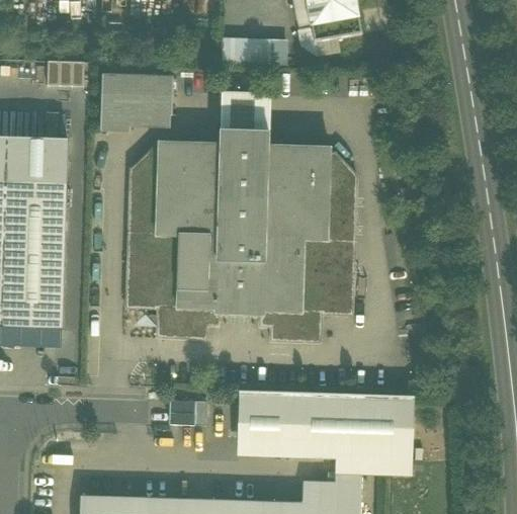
[(310,24),(313,41),(361,33),(355,0),(305,0),(308,15),(310,25),(310,24)]
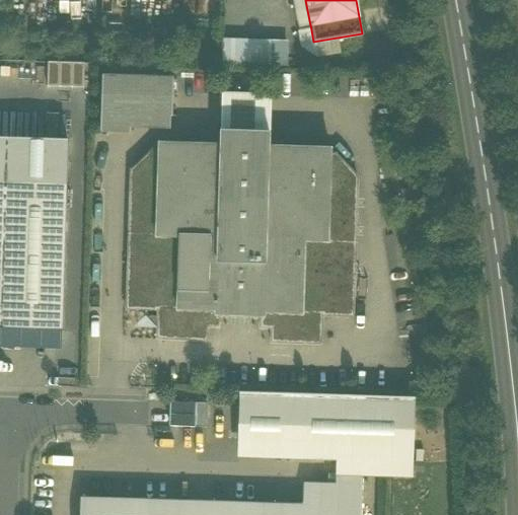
[(298,27),(310,25),(308,15),(297,17),(298,27)]
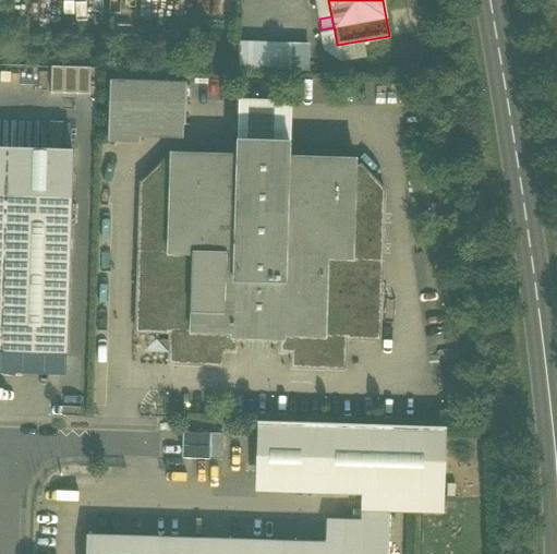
[(238,40),(238,65),(306,68),(306,43),(238,40)]
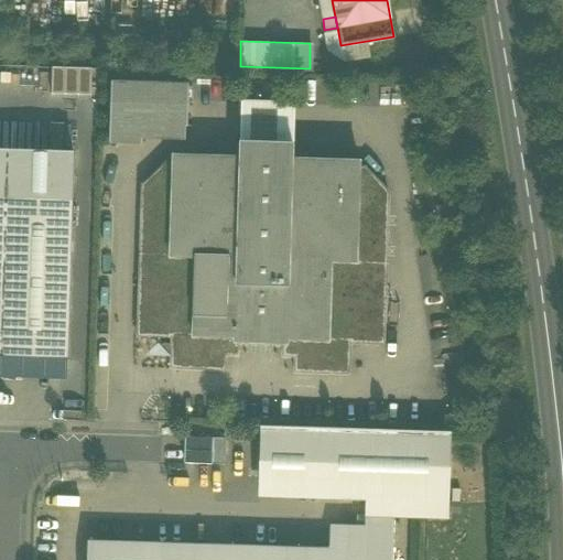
[(51,92),(64,92),(65,65),(52,64),(51,92)]
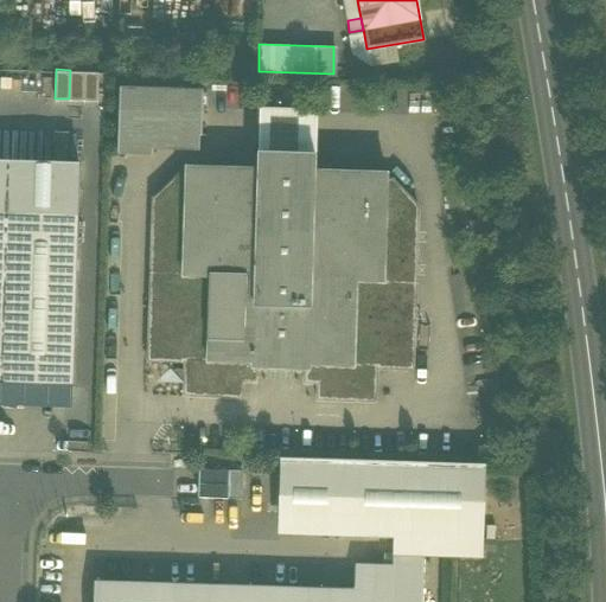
[(69,98),(83,98),(84,70),(70,70),(69,98)]
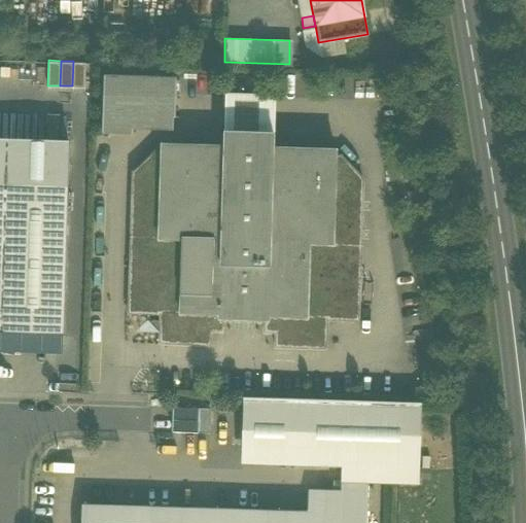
[(85,62),(73,61),(72,85),(84,86),(85,62)]
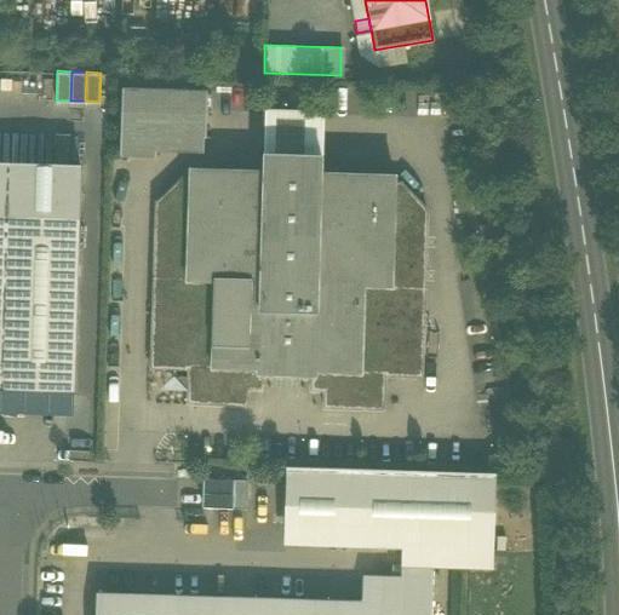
[(119,155),(154,156),(155,136),(205,137),(206,90),(121,87),(119,155)]
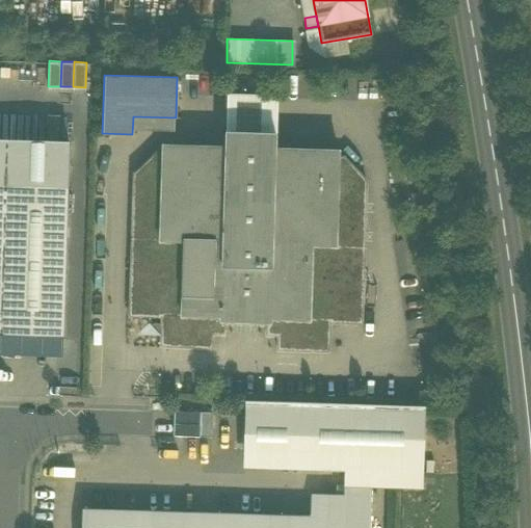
[(226,133),(227,133),(274,135),(275,135),(277,96),(227,94),(226,133)]
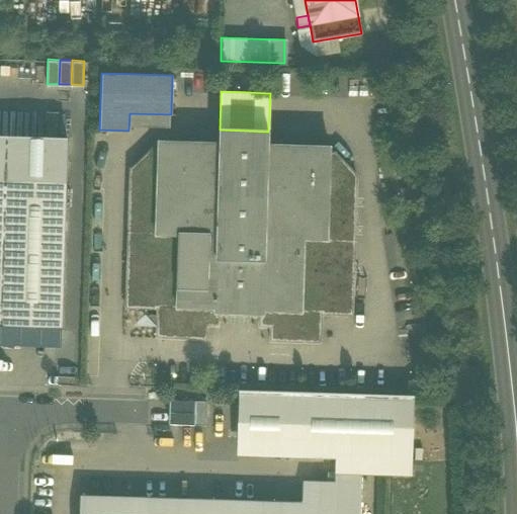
[(45,138),(57,139),(58,110),(46,110),(45,138)]
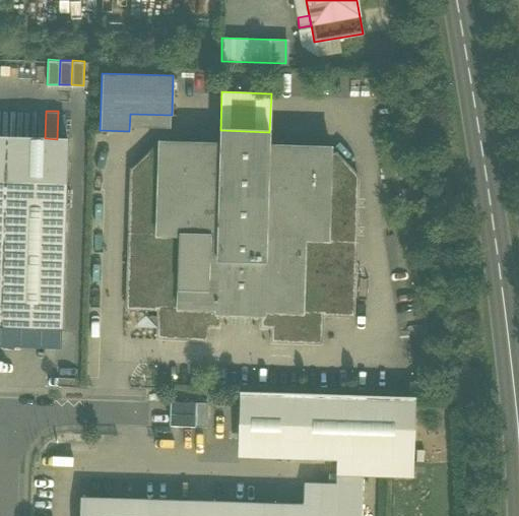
[(158,142),(158,146),(155,237),(179,237),(177,309),(214,311),(214,315),(217,315),(260,316),(263,316),(263,312),(302,313),(304,241),(327,242),(330,151),(330,147),(268,145),(268,132),(221,130),(220,144),(158,142)]
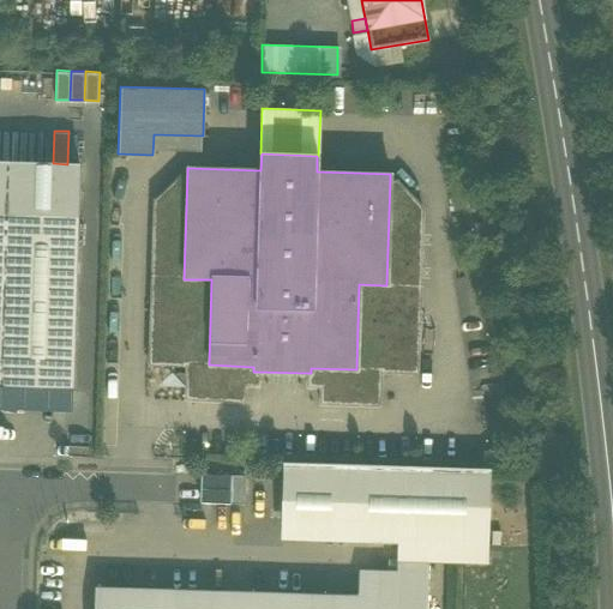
[(0,215),(77,217),(79,164),(67,164),(53,163),(0,161),(0,215)]
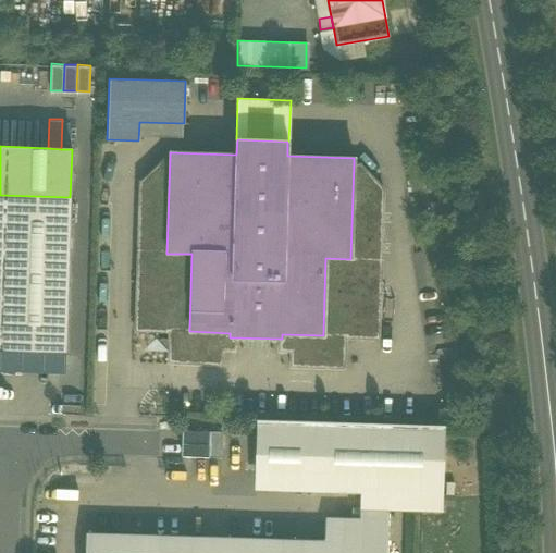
[(233,348),(233,338),(230,338),(230,333),(189,331),(192,254),(167,254),(170,157),(164,157),(139,181),(135,330),(169,331),(169,339),(161,338),(157,341),(162,346),(168,346),(168,360),(168,361),(221,363),(221,347),(233,348)]
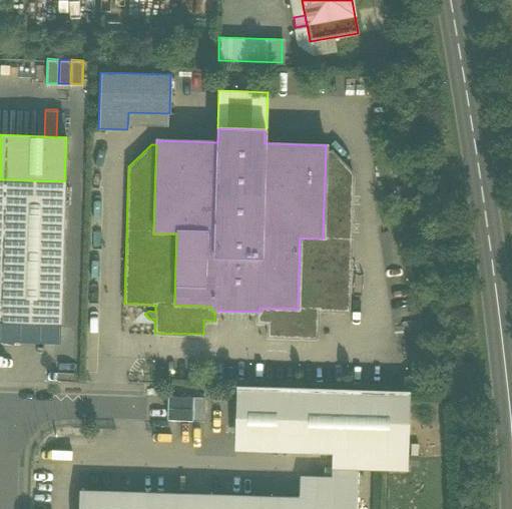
[(331,149),(326,149),(323,238),(300,237),(298,309),(260,308),(260,312),(257,312),(257,322),(268,323),(267,337),(317,338),(317,310),(348,311),(353,173),(331,149)]
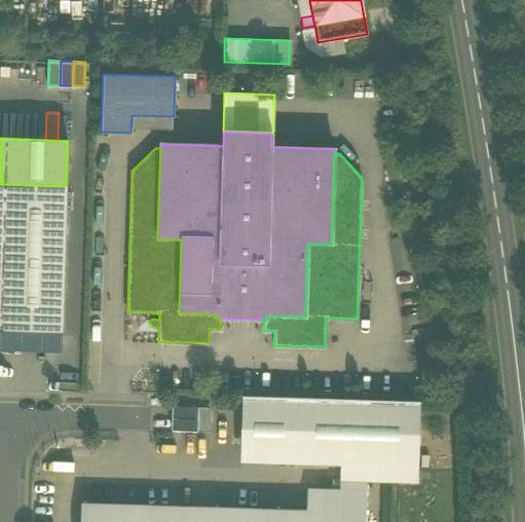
[(0,332),(62,334),(66,186),(0,184),(0,332)]
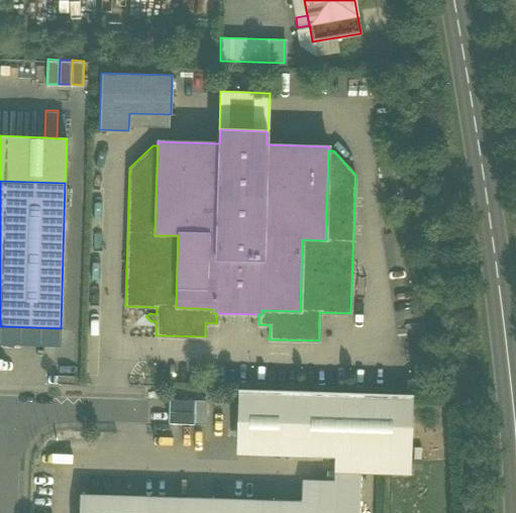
[(0,343),(60,345),(61,328),(0,326),(0,343)]
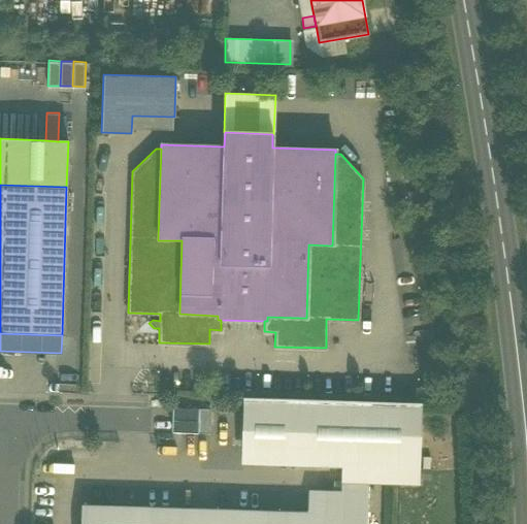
[(240,463),(293,465),(295,399),(242,397),(240,463)]
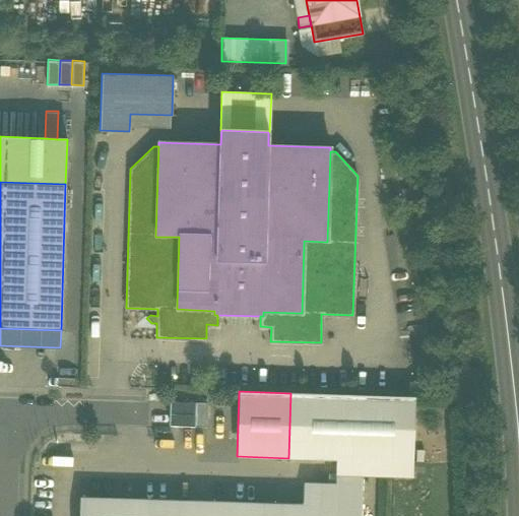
[(414,397),(290,393),(288,458),(336,459),(412,462),(414,397)]
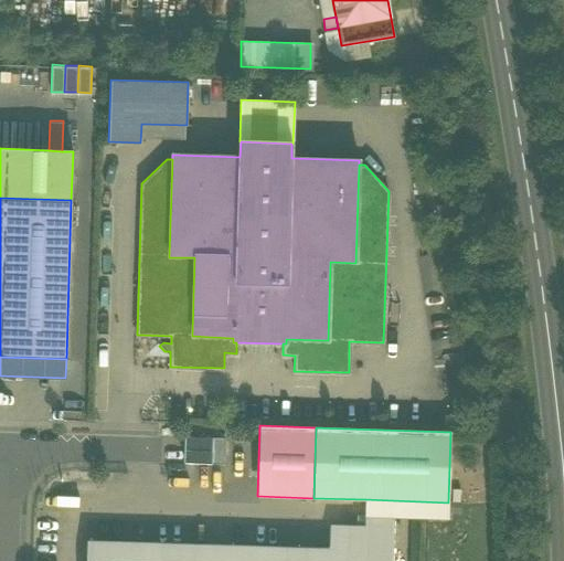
[(184,462),(224,463),(224,436),(185,435),(184,462)]
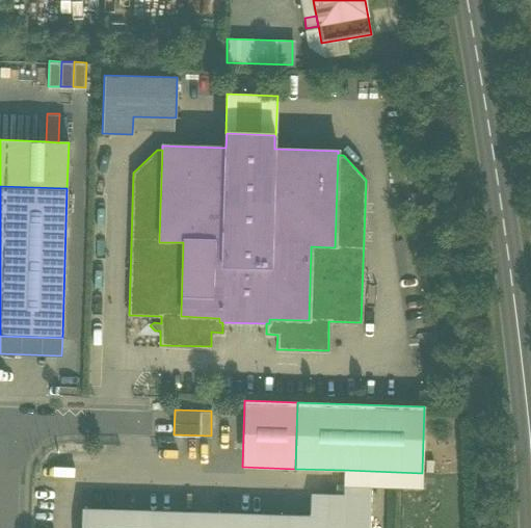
[(422,486),(422,473),(344,470),(343,484),(371,485),(422,486)]
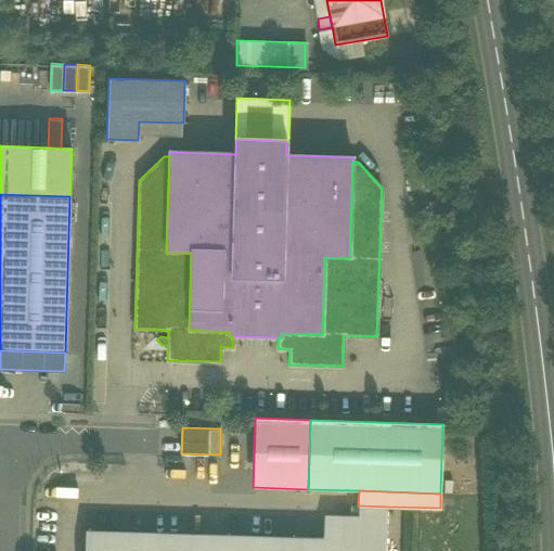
[(386,540),(387,507),(358,505),(358,515),(357,539),(386,540)]
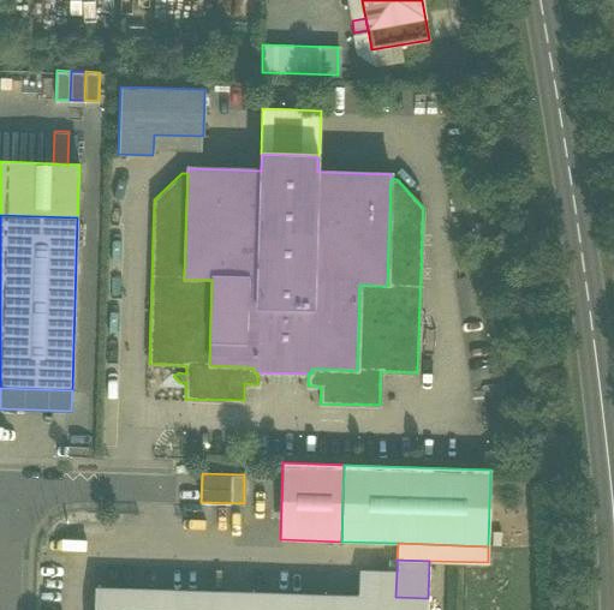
[(386,597),(395,597),(397,570),(359,569),(358,596),(386,597)]
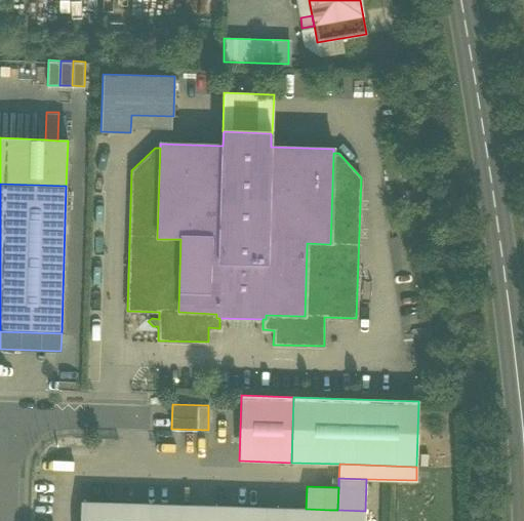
[(328,520),(329,510),(306,509),(81,502),(79,520),(328,520)]
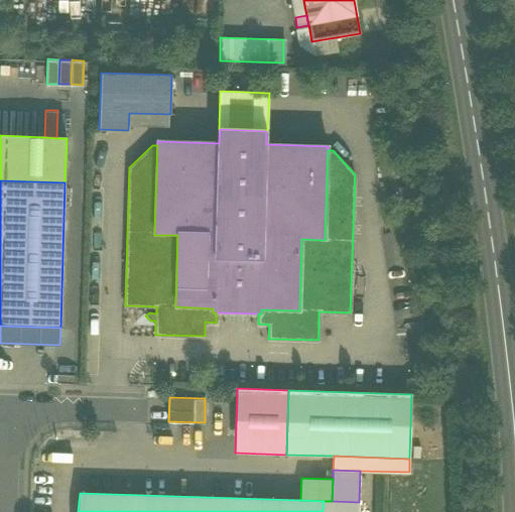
[(332,501),(324,501),(323,511),(358,511),(359,502),(332,501)]
